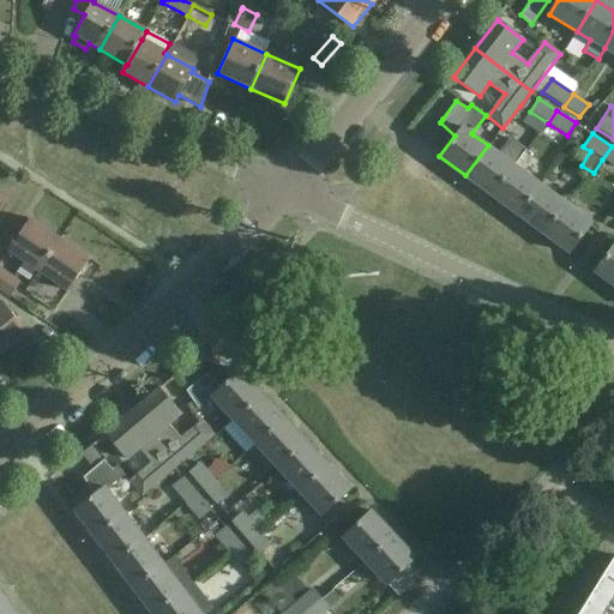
[(488,145),(465,175),(491,194),(513,166),(515,166),(527,149),(510,137),(498,154),(488,145)]
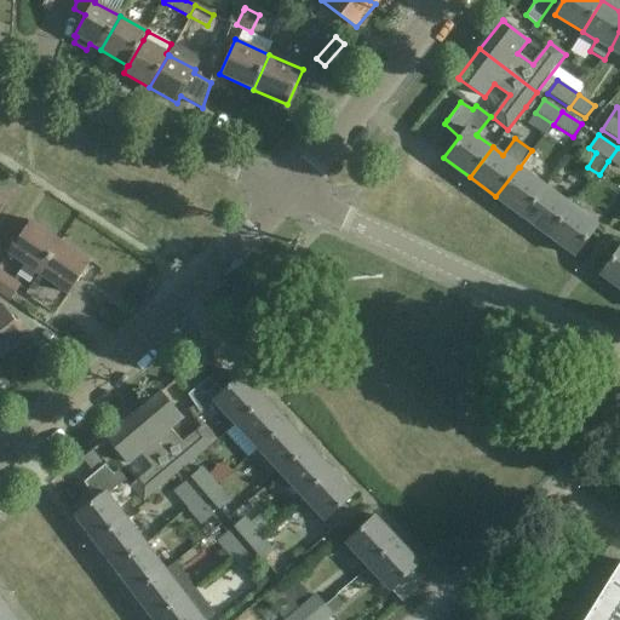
[(619,149),(618,148),(608,161),(619,168),(619,149)]
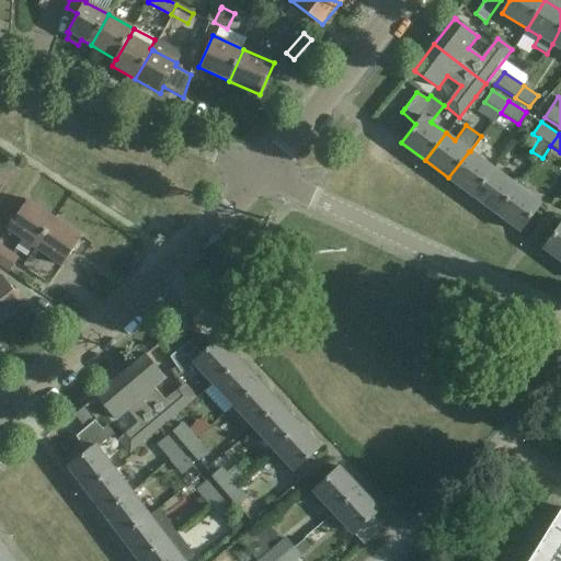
[(492,169),(470,151),(469,151),(448,178),(472,196),(492,169)]
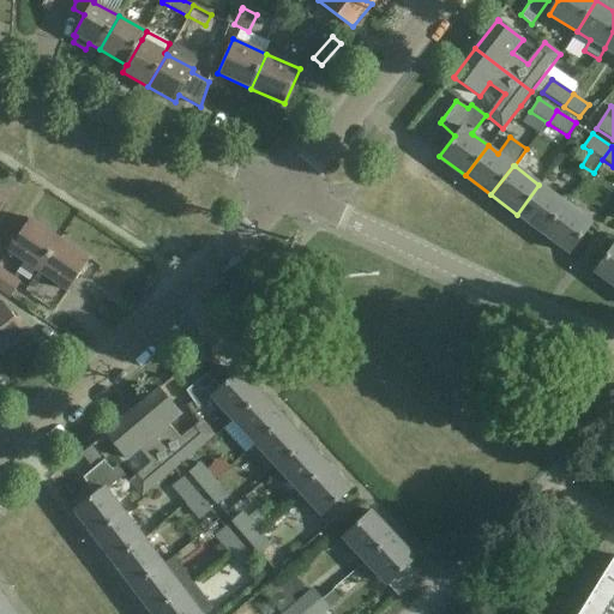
[(539,185),(517,215),(542,234),(565,204),(539,185)]
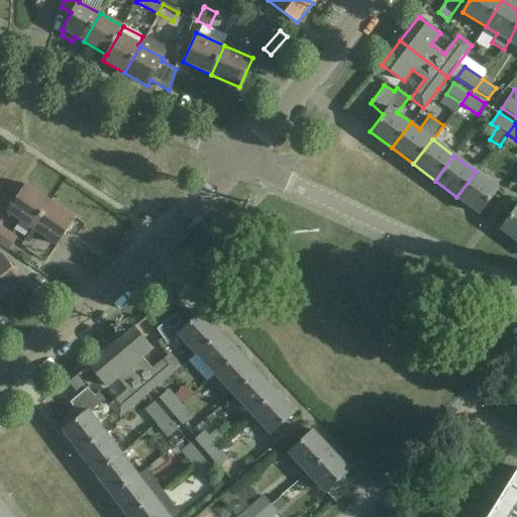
[(498,188),(476,172),(456,197),(479,213),(498,188)]
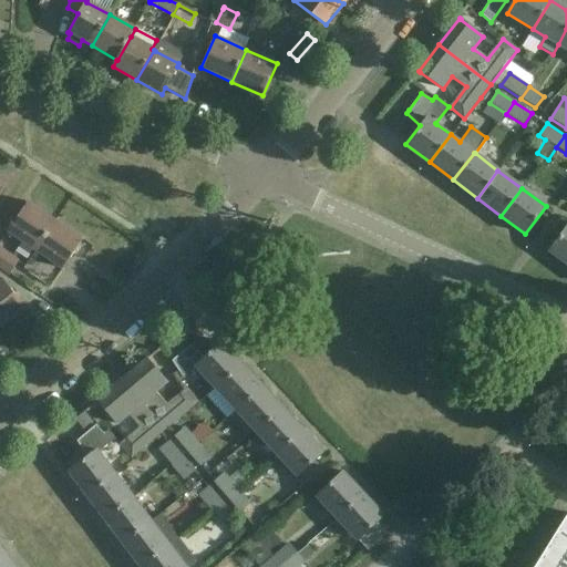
[(8,232),(35,250),(55,219),(28,200),(8,232)]
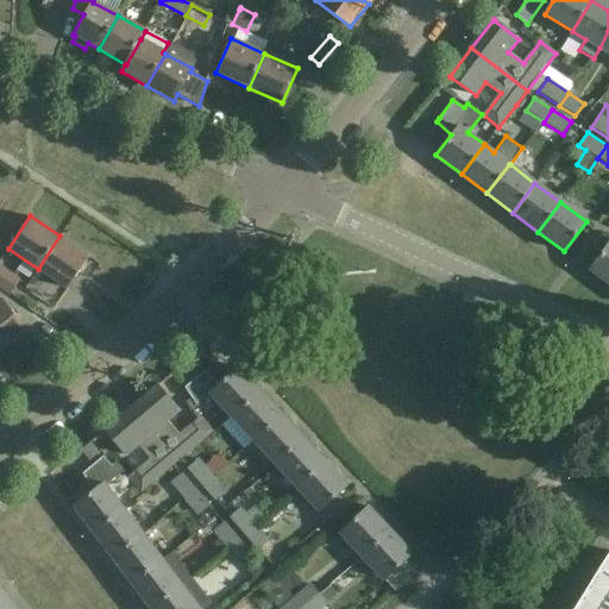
[(60,236),(38,269),(67,288),(89,255),(60,236)]
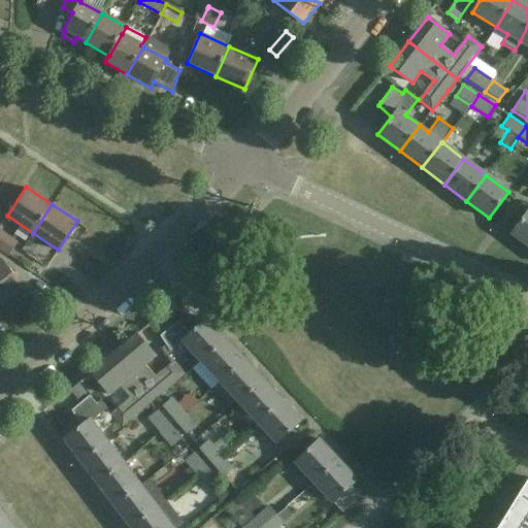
[(527,246),(527,208),(509,233),(527,246)]
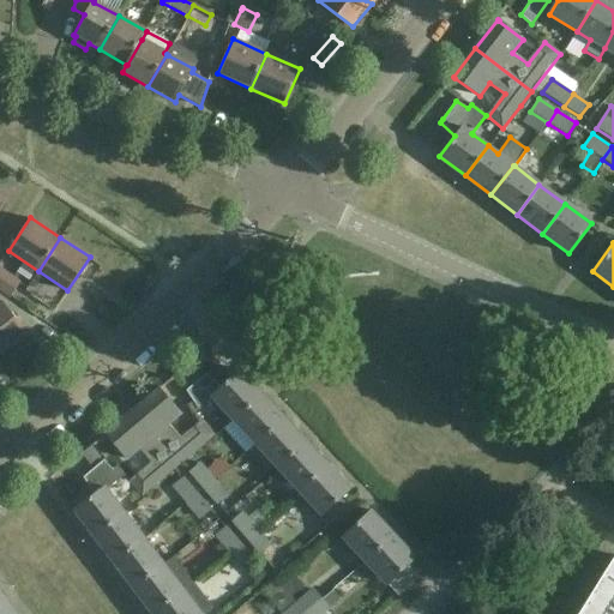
[(0,268),(0,290),(11,298),(22,283),(0,268)]
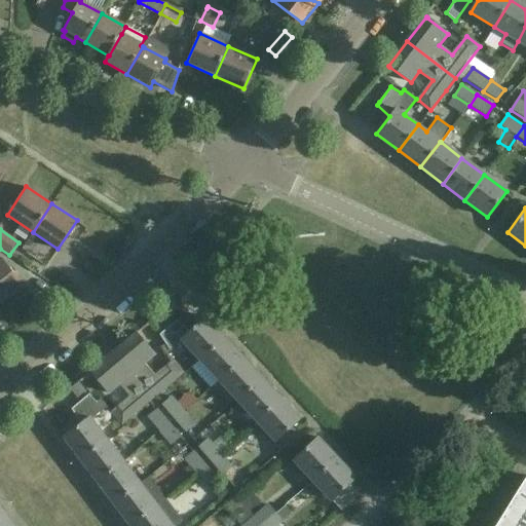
[(34,233),(26,243),(45,259),(53,249),(34,233)]
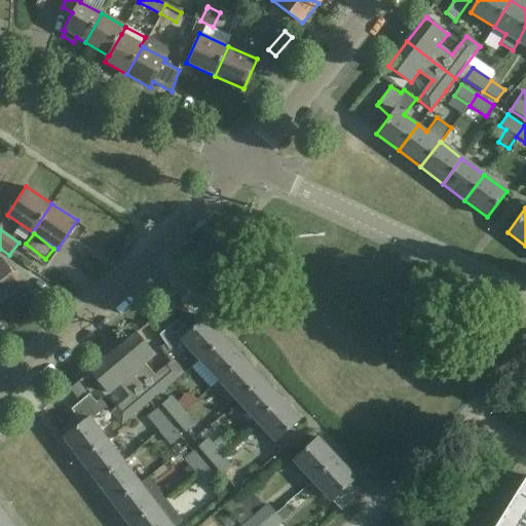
[(0,261),(0,303),(23,286),(3,260),(0,261)]
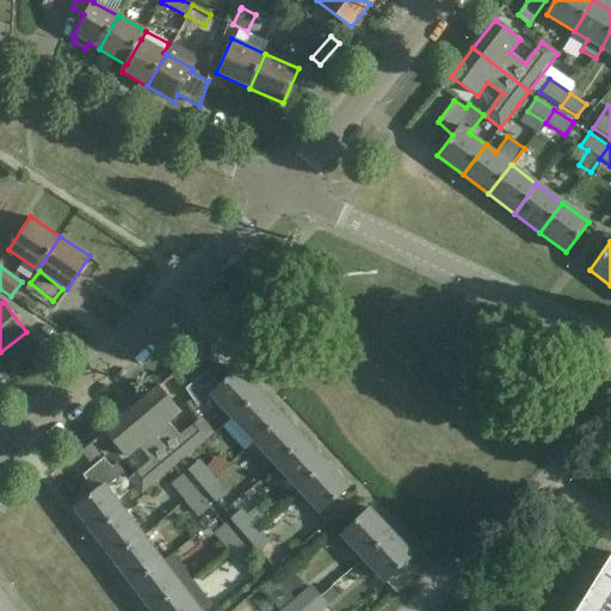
[(205,371),(185,389),(191,399),(197,407),(197,406),(211,394),(234,418),(263,392),(240,368),(218,387),(205,371)]
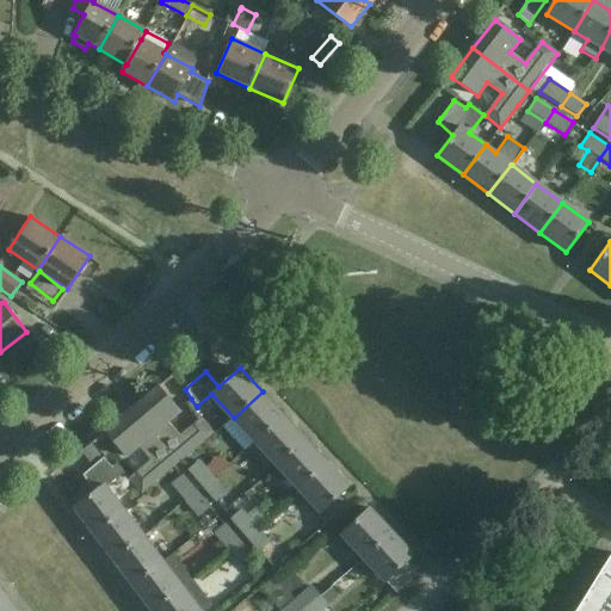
[(133,409),(179,463),(214,432),(202,418),(180,436),(168,423),(181,411),(161,387),(161,386),(133,409)]
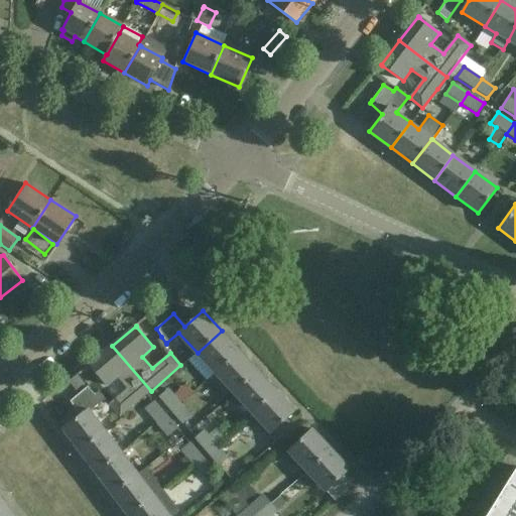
[(222,331),(198,353),(217,373),(240,351),(222,331)]
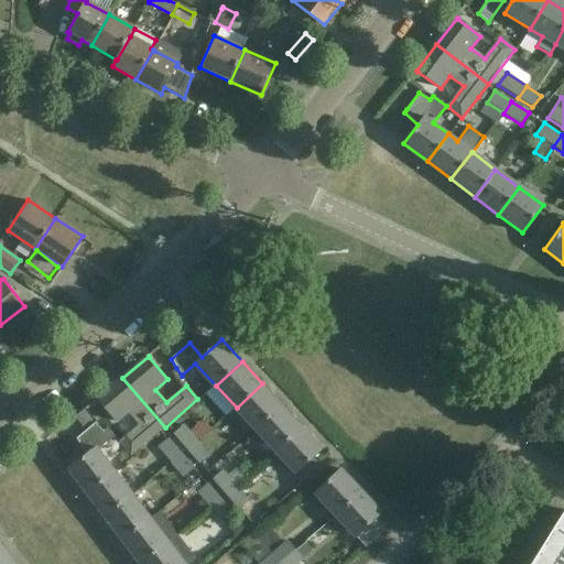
[(165,427),(122,378),(97,399),(98,400),(99,400),(117,422),(129,412),(140,424),(121,442),(132,455),(165,427)]
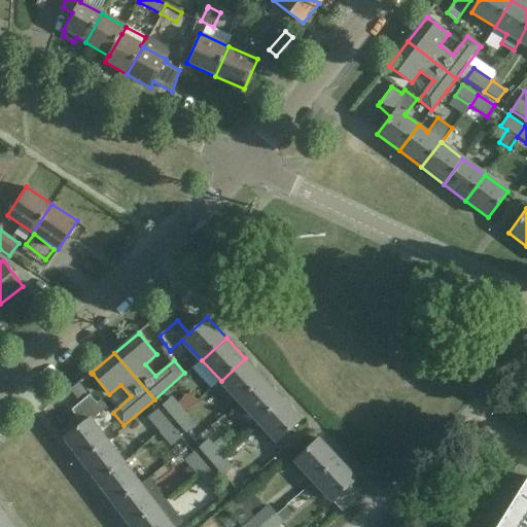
[(245,358),(221,381),(240,401),(265,379),(245,358)]
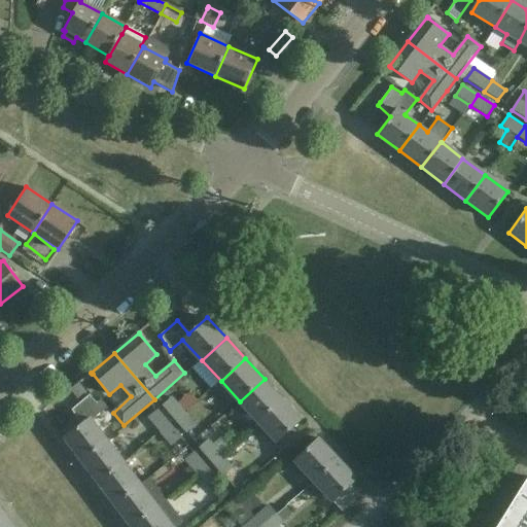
[(283,399),(265,379),(240,401),(258,421),(259,422),(283,399)]
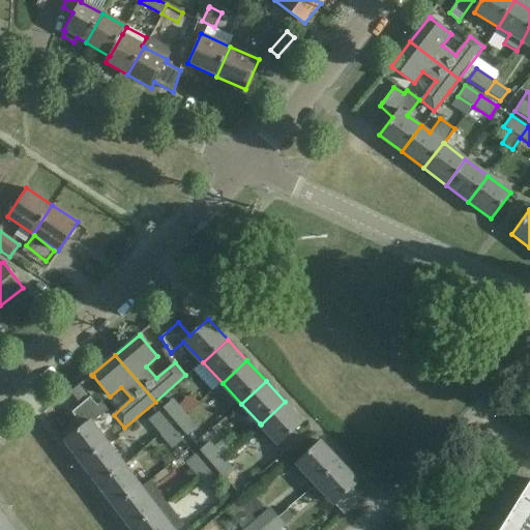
[(80,383),(70,390),(80,401),(88,394),(80,383)]
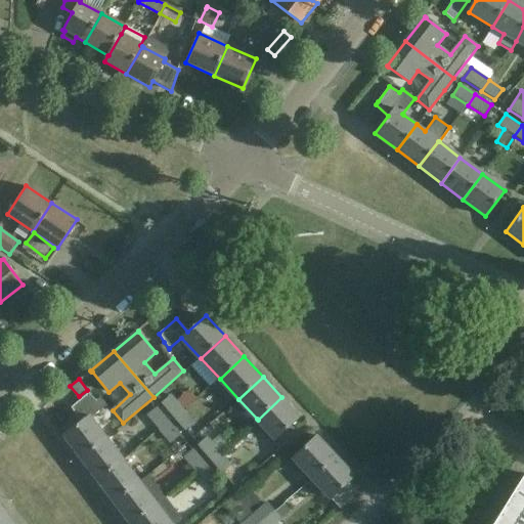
[(66,435),(82,459),(107,439),(91,417),(106,404),(100,396),(96,400),(88,392),(72,406),(83,423),(66,435)]
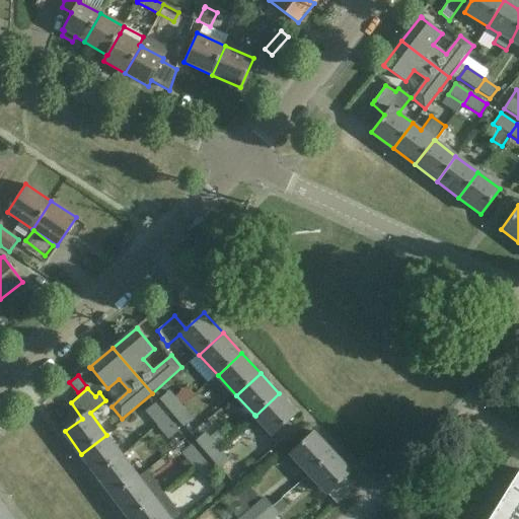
[(169,391),(159,399),(171,414),(181,404),(174,396),(169,391)]
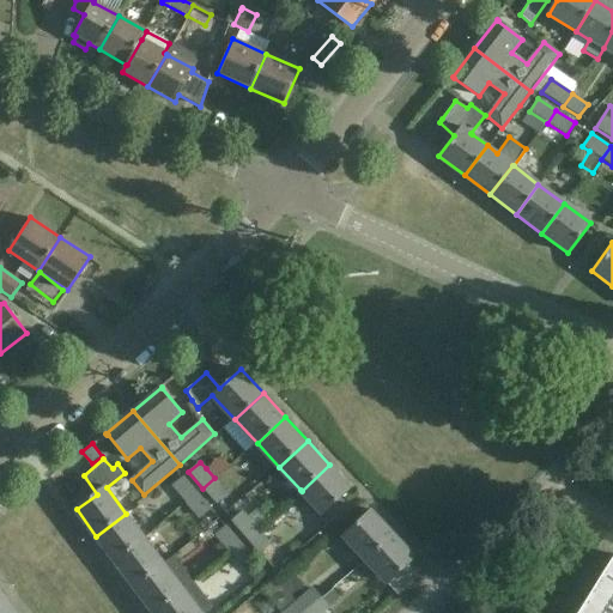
[(302,491),(301,490),(290,499),(301,511),(311,502),(325,516),(352,490),(329,465),(302,491)]
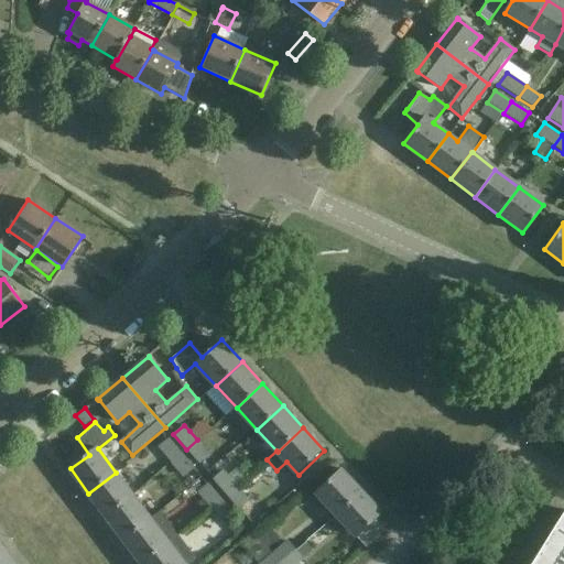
[(170,463),(182,453),(169,437),(158,447),(170,463)]
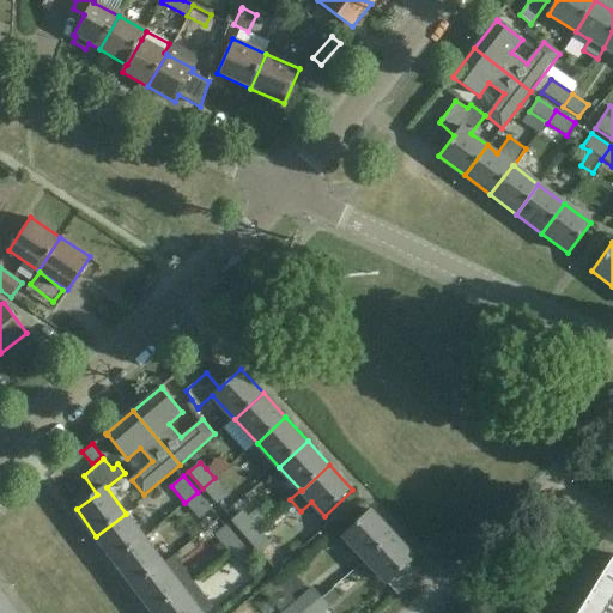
[(214,478),(202,489),(217,505),(230,495),(214,478)]
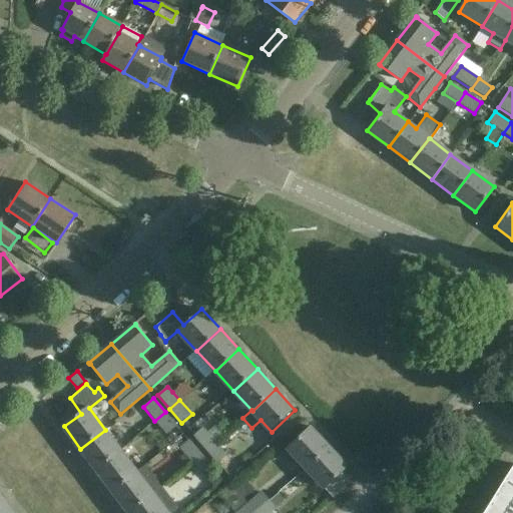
[(165,412),(154,421),(166,435),(177,426),(165,412)]
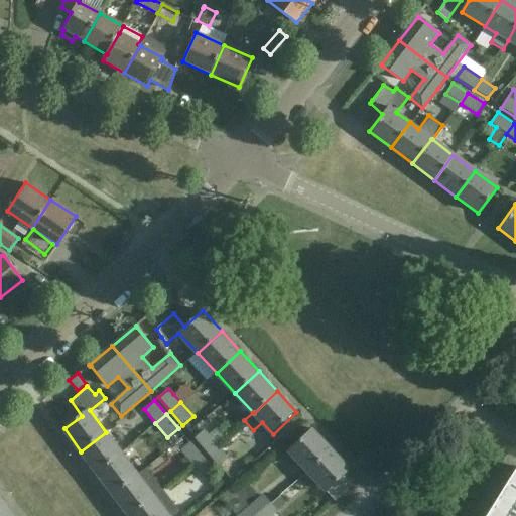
[(205,430),(195,438),(207,453),(217,443),(216,442),(209,435),(205,430)]
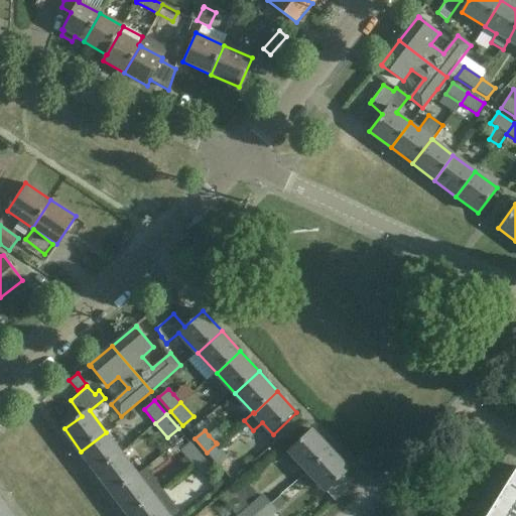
[(307,472),(331,449),(312,430),(289,452),(307,472)]
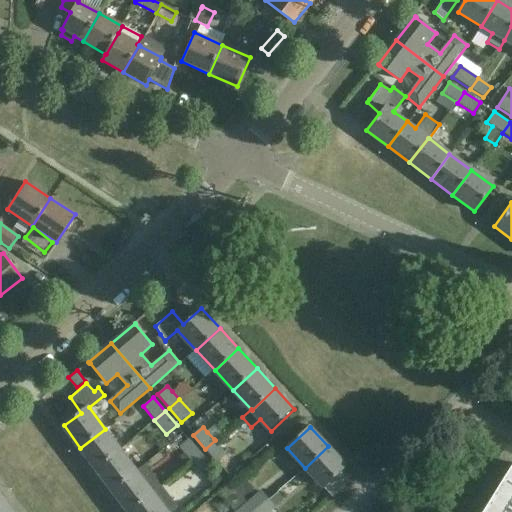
[(105,429),(80,448),(96,469),(121,451),(105,429)]
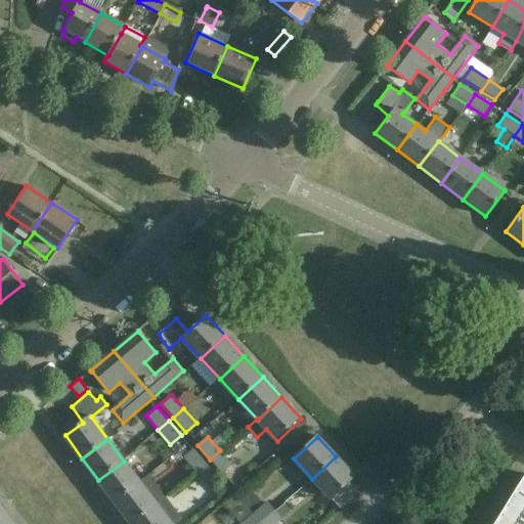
[(195,472),(206,463),(193,449),(183,457),(195,472)]
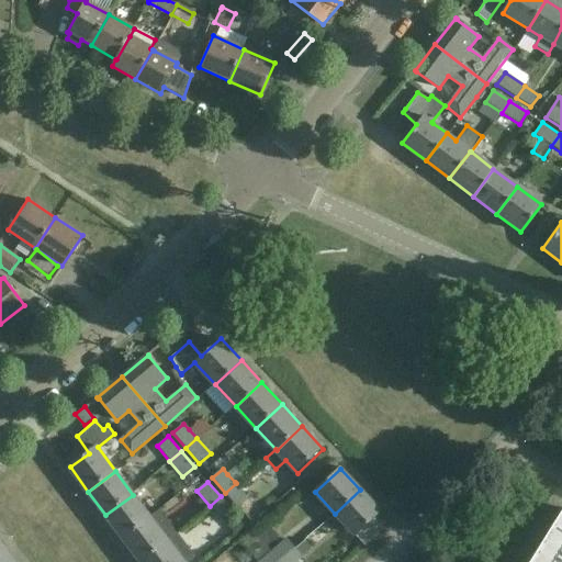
[(236,483),(225,493),(238,508),(249,498),(236,483)]
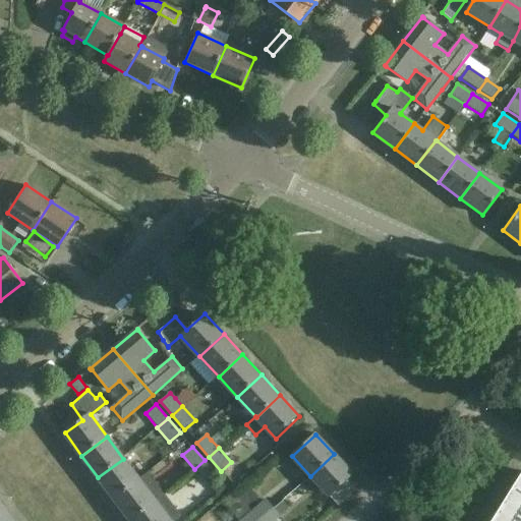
[(354,476),(334,454),(310,476),(331,498),(354,476)]
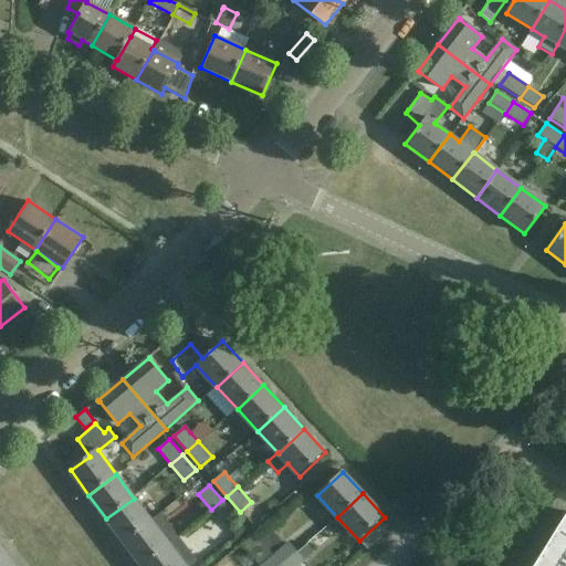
[(134,499),(106,519),(125,543),(152,523),(150,521),(134,499)]
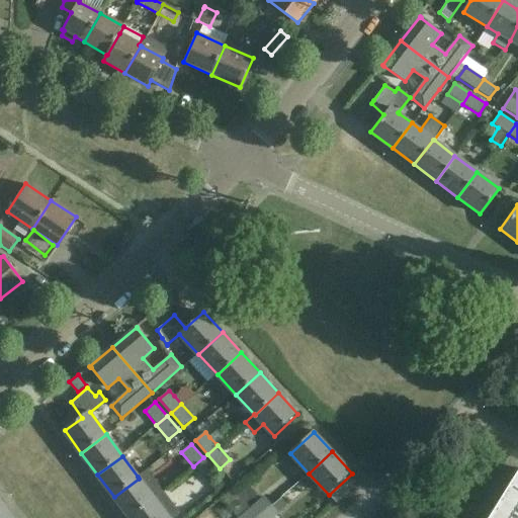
[(216,471),(203,457),(193,466),(204,481),(216,471)]
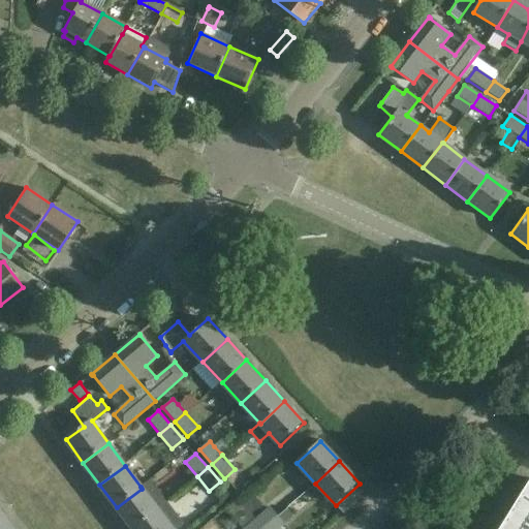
[(528,528),(528,479),(498,528),(528,528)]
